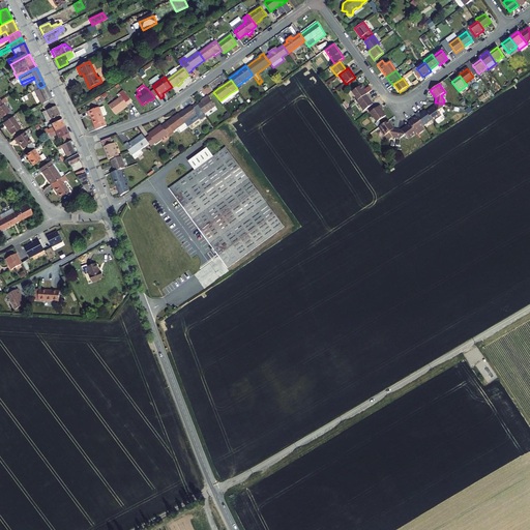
[(52,98),(45,86),(39,88),(34,91),(41,104),(42,104),(52,98)]
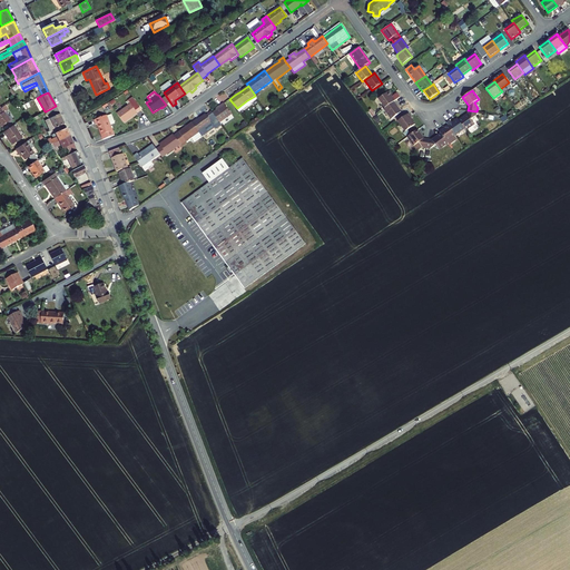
[(393,101),(400,97),(396,92),(391,98),(389,99),(384,95),(379,99),(385,108),(393,101)]
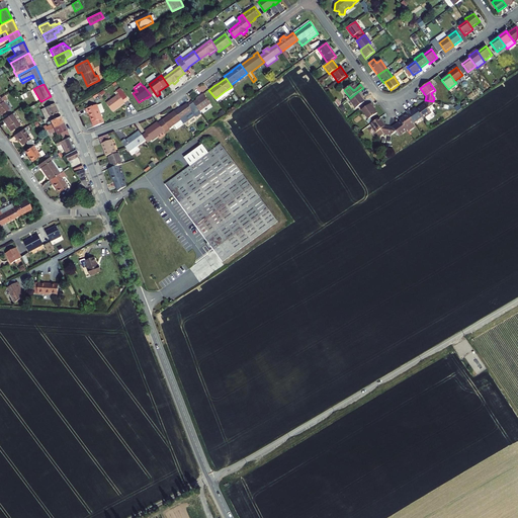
[(106,103),(112,111),(128,100),(120,89),(116,92),(118,95),(106,103)]
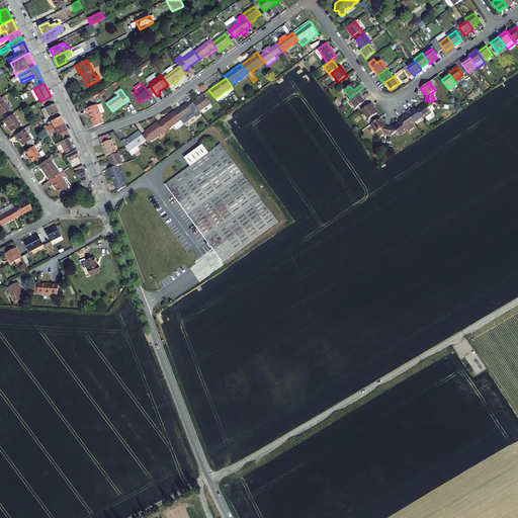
[(216,98),(218,101),(227,94),(225,91),(216,98)]
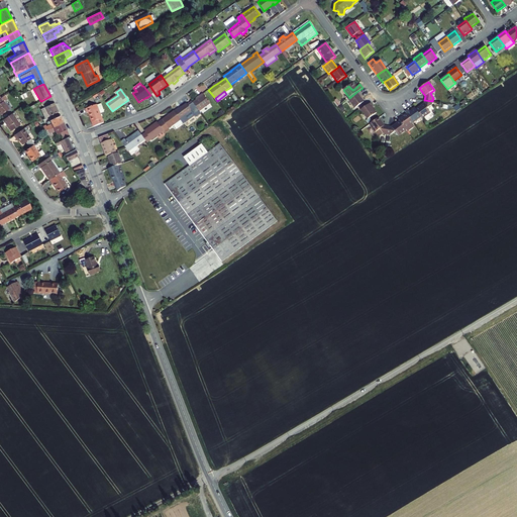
[(364,102),(356,92),(349,98),(348,99),(354,108),(364,102)]
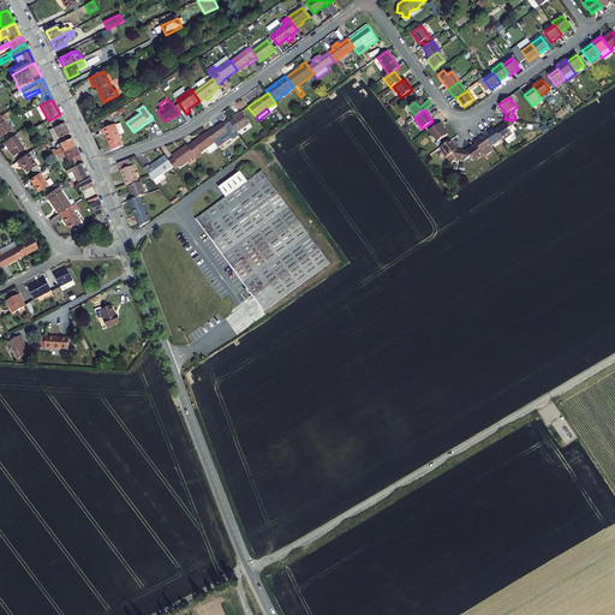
[(230,121),(237,132),(250,124),(242,112),(237,114),(238,115),(233,119),(230,121)]
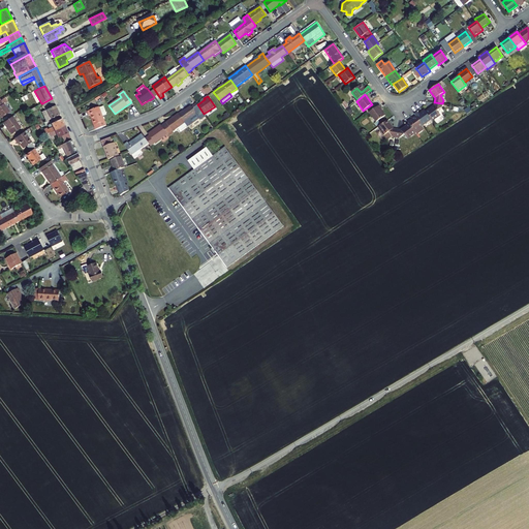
[(0,118),(0,119),(9,113),(3,104),(7,101),(5,98),(1,101),(0,101),(0,118)]
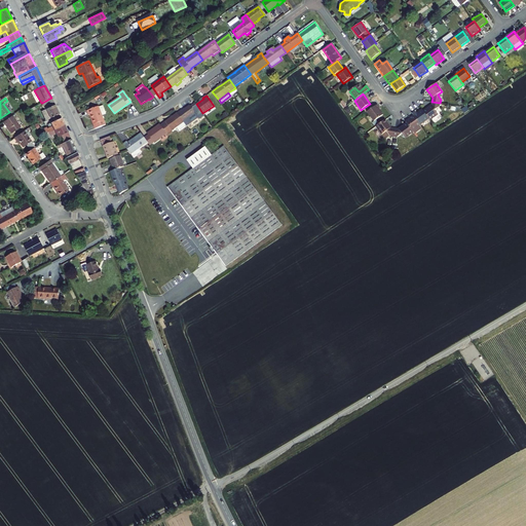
[(44,118),(58,112),(51,98),(42,103),(45,110),(41,111),(44,118)]
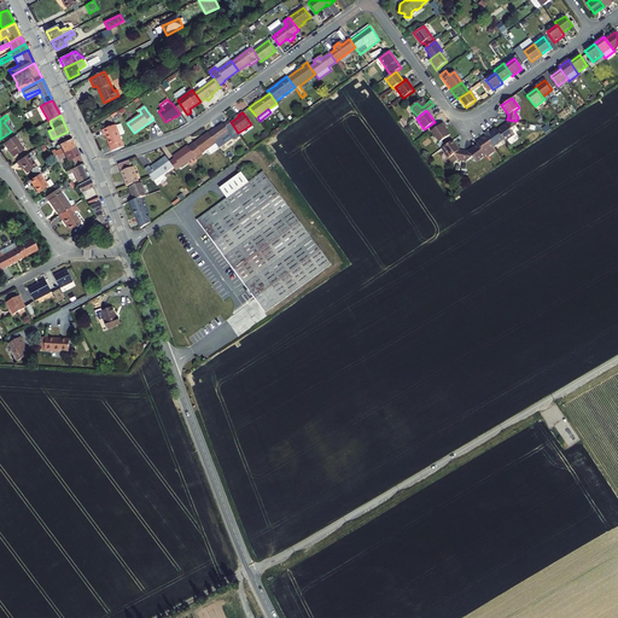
[(517,121),(507,120),(507,124),(497,130),(503,140),(505,141),(514,135),(511,129),(517,126),(517,121)]
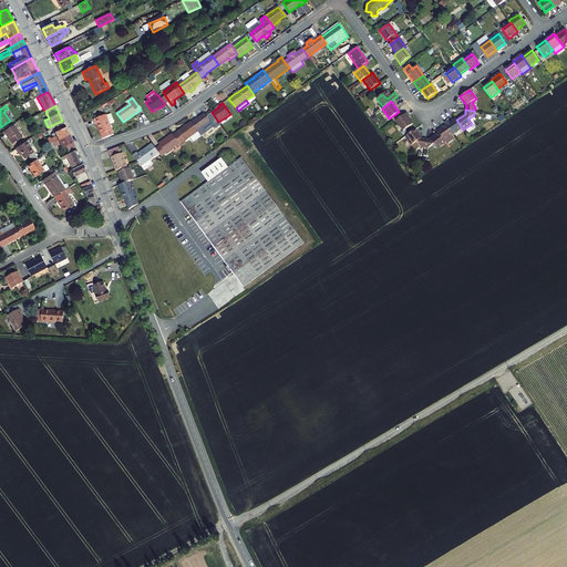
[(213,126),(218,122),(212,112),(210,111),(205,114),(204,113),(198,117),(198,119),(197,120),(196,119),(191,122),(197,131),(202,127),(203,129),(210,122),(213,126)]
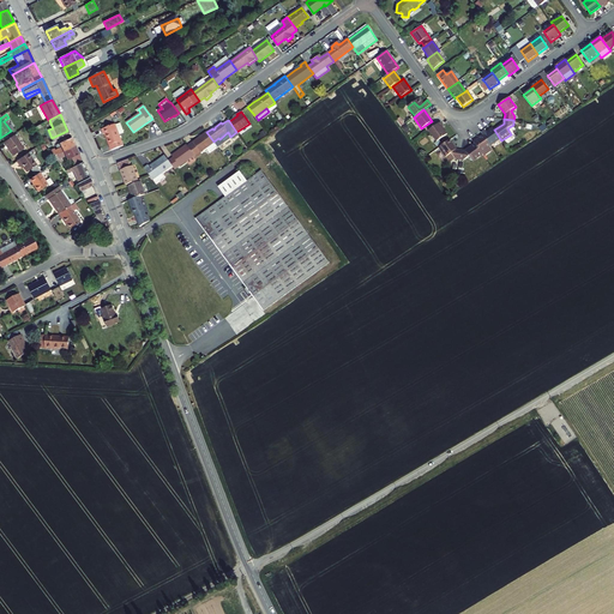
[(443,126),(440,122),(428,131),(437,142),(439,140),(447,134),(441,127),(443,126)]
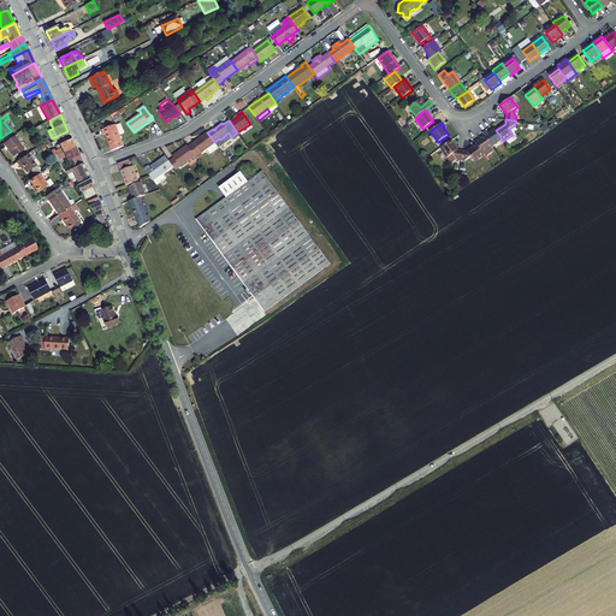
[(116,125),(102,130),(104,135),(105,135),(110,146),(118,143),(120,148),(123,147),(119,134),(123,132),(120,124),(116,125)]
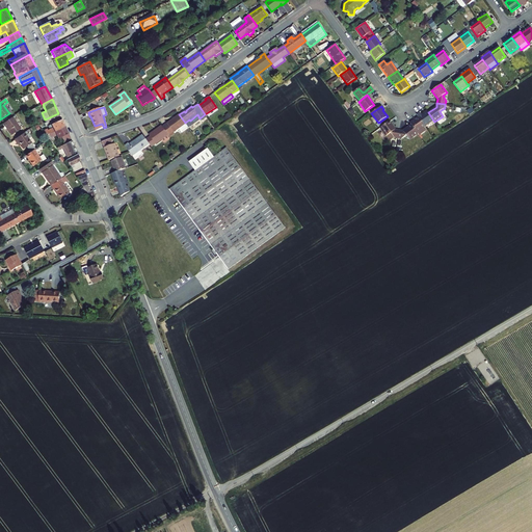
[(433,121),(428,112),(427,111),(422,115),(420,112),(417,114),(419,117),(425,126),(433,121)]
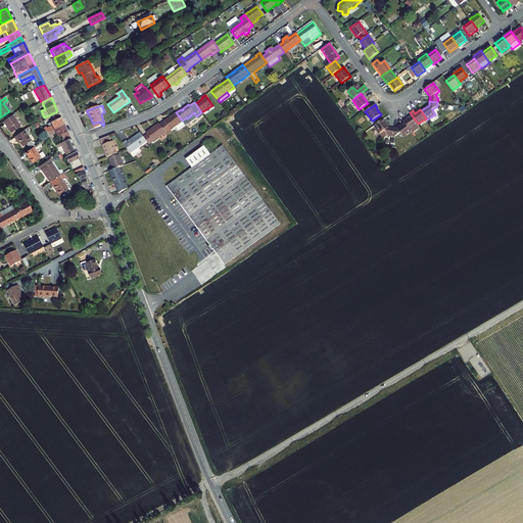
[(58,113),(57,111),(44,117),(46,121),(49,119),(50,119),(50,117),(58,113)]
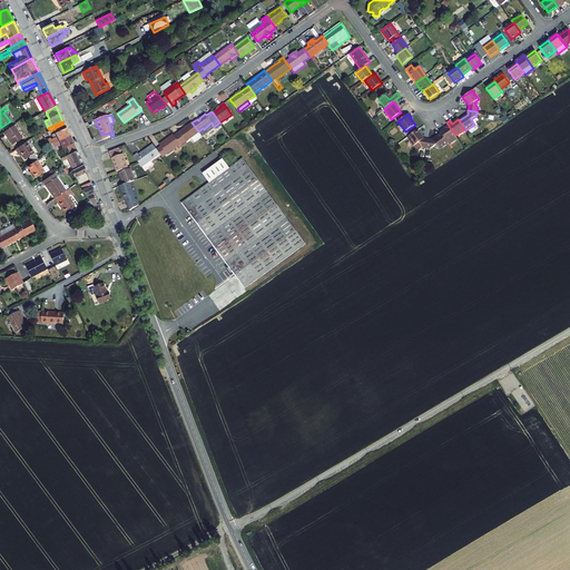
[(192,123),(174,136),(180,145),(182,147),(187,144),(186,141),(199,133),(198,131),(192,123)]
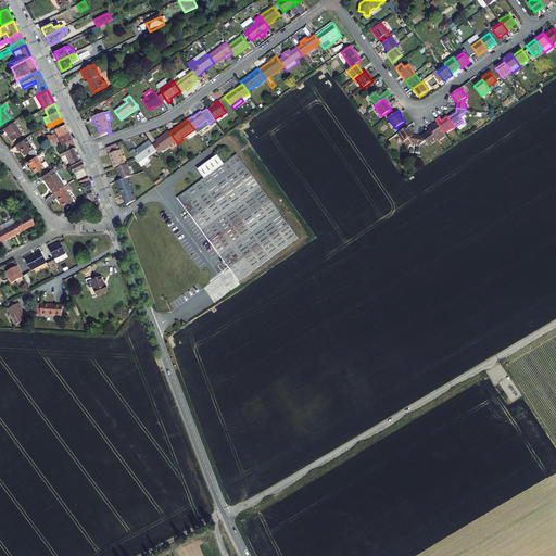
[(49,135),(45,137),(49,141),(68,133),(62,121),(53,125),(53,126),(52,126),(55,134),(50,136),(49,135)]
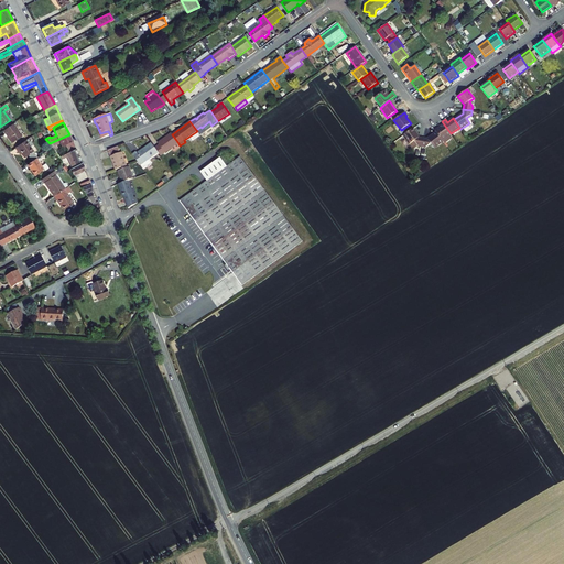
[(13,125),(3,131),(12,143),(22,137),(13,125)]
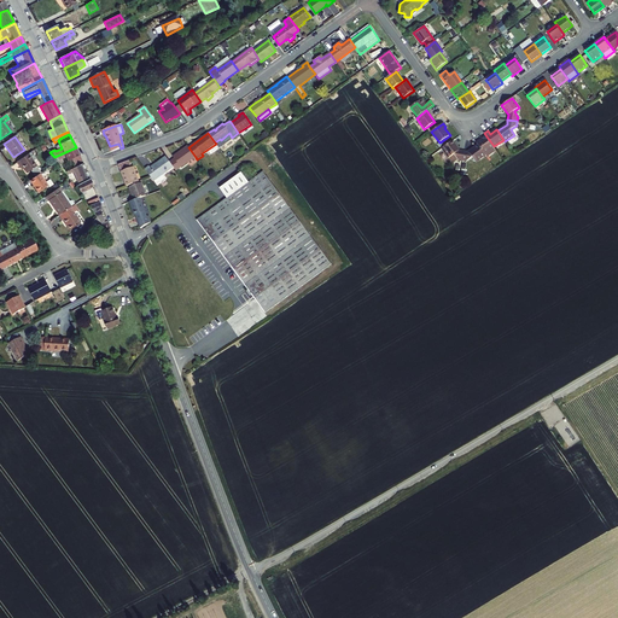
[(493,147),(494,146),(487,136),(477,143),(478,145),(485,156),(487,157),(495,151),(493,147)]
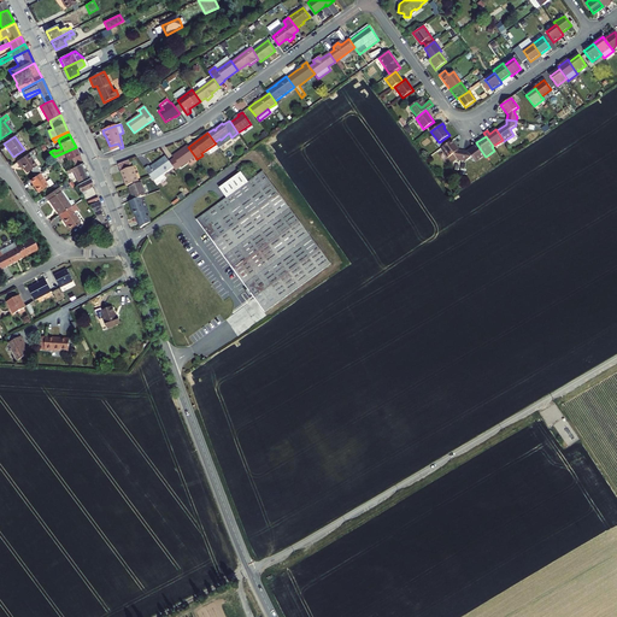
[(462,160),(463,151),(458,150),(452,140),(441,148),(448,158),(453,154),(457,159),(462,160)]
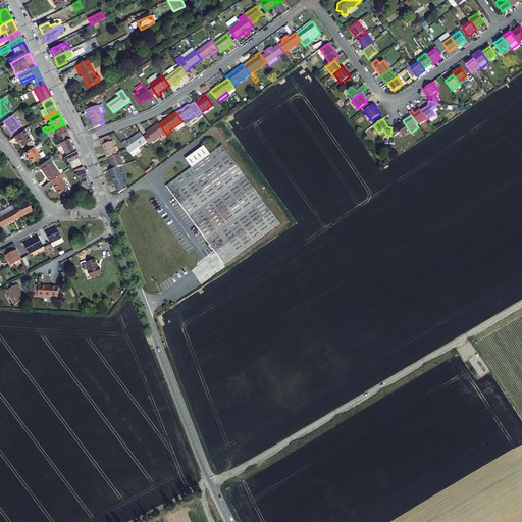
[(396,128),(392,127),(390,136),(394,137),(399,133),(402,137),(410,132),(404,122),(396,128)]
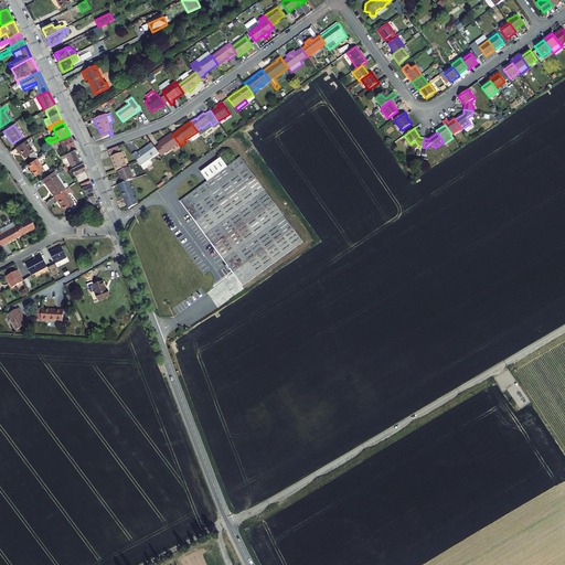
[(172,135),(171,134),(158,144),(159,145),(155,148),(158,152),(161,156),(171,148),(174,152),(180,148),(178,144),(179,144),(172,135)]
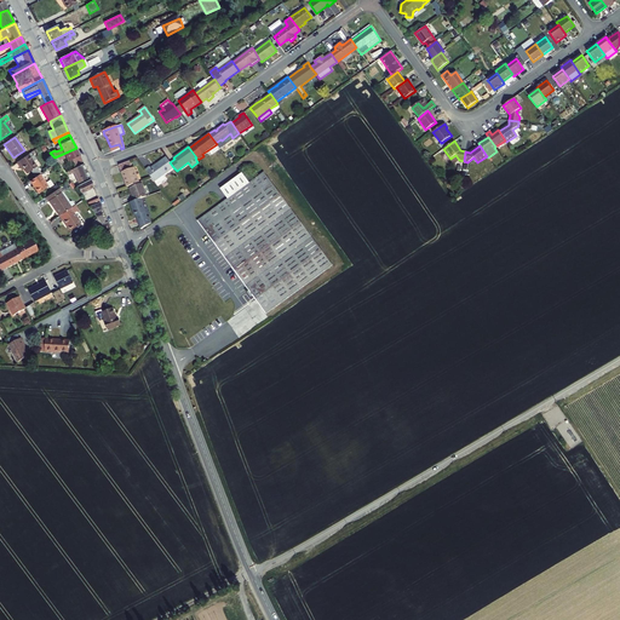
[(55,158),(59,165),(63,164),(62,160),(65,158),(68,162),(72,160),(80,156),(76,148),(55,158)]
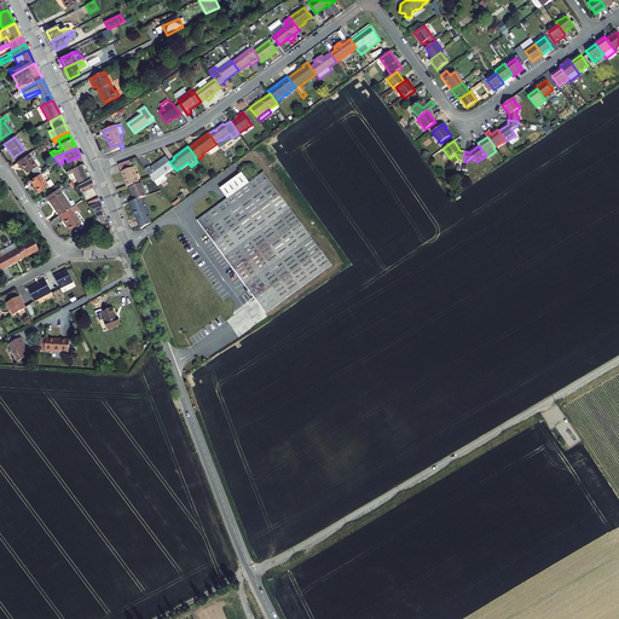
[(23,169),(27,174),(36,167),(29,157),(34,154),(33,151),(17,162),(19,167),(21,166),(23,169)]
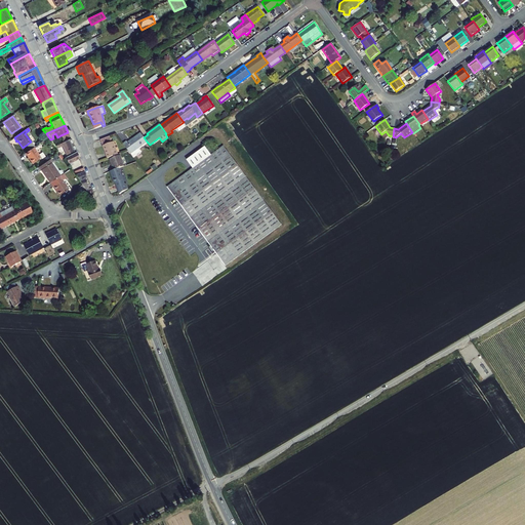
[(71,138),(68,132),(61,135),(65,143),(71,138)]
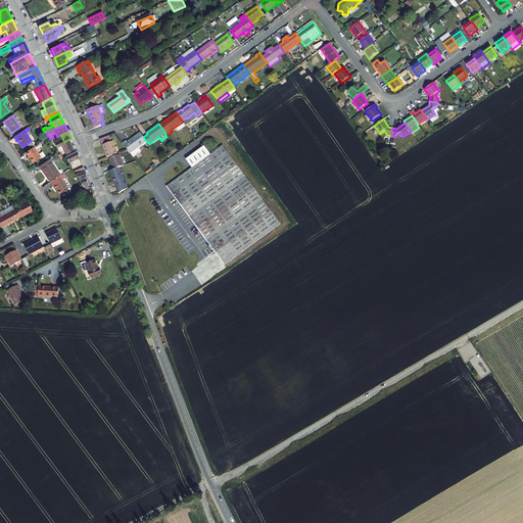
[(137,148),(146,141),(143,137),(140,133),(127,142),(126,141),(123,143),(130,153),(133,151),(134,153),(136,154),(139,152),(139,150),(137,148)]
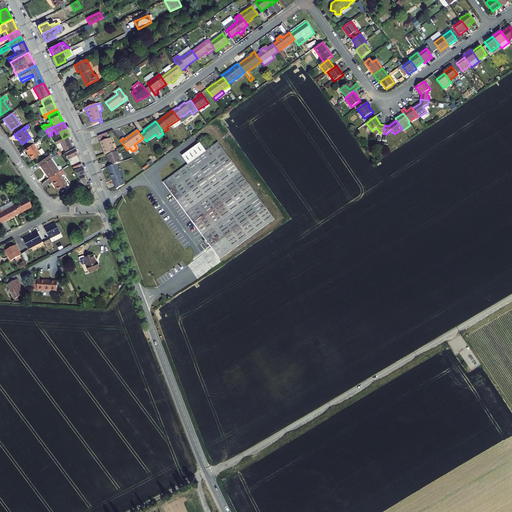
[(65,151),(74,147),(69,135),(63,139),(54,143),(55,145),(58,144),(61,142),(63,148),(65,151)]
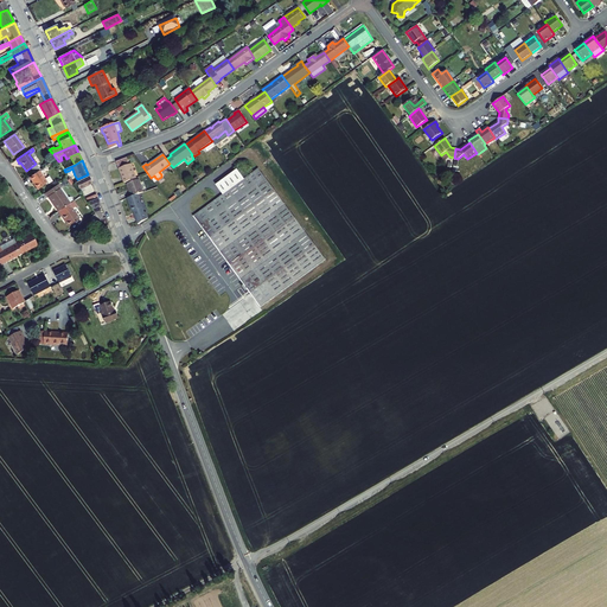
[(119,168),(123,183),(136,178),(131,164),(119,168)]
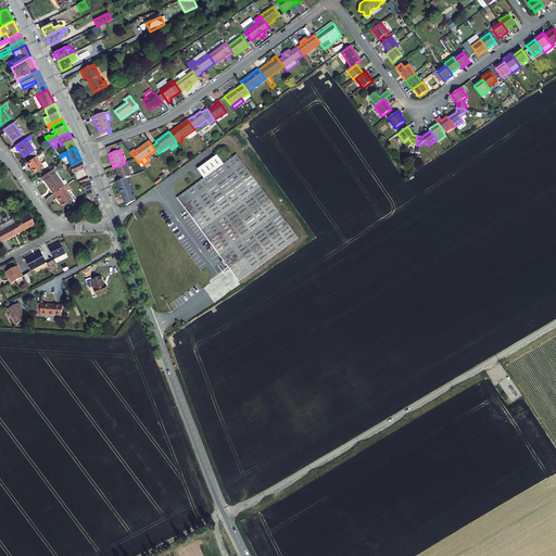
[(299,238),(238,154),(223,165),(203,180),(178,198),(239,281),(299,238)]
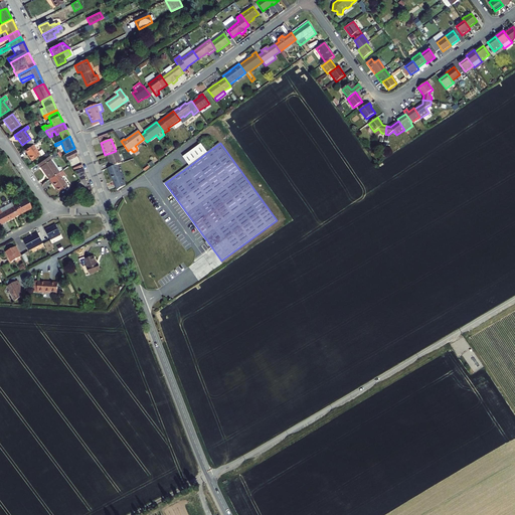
[(24,151),(32,161),(40,155),(40,156),(44,154),(41,150),(38,152),(33,145),(24,151)]
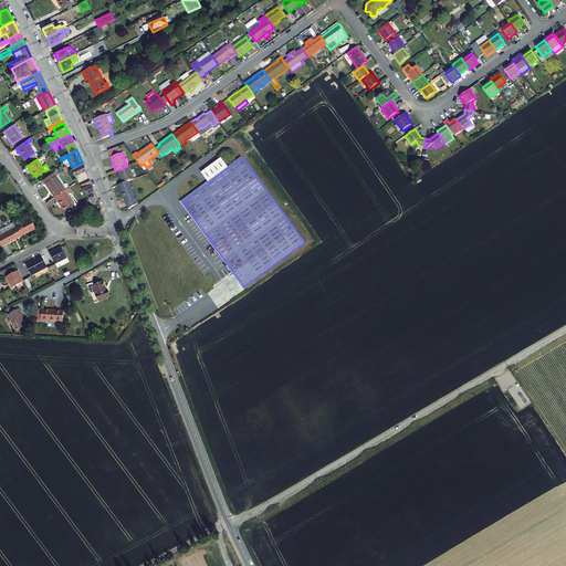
[(220,159),(200,174),(207,184),(227,168),(220,159)]
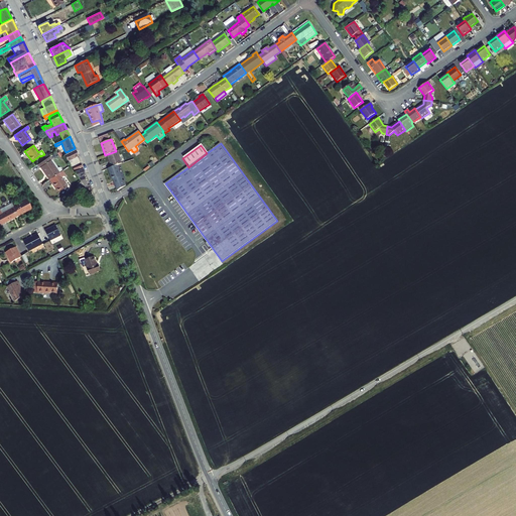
[(68,161),(78,156),(76,149),(63,155),(68,161)]
